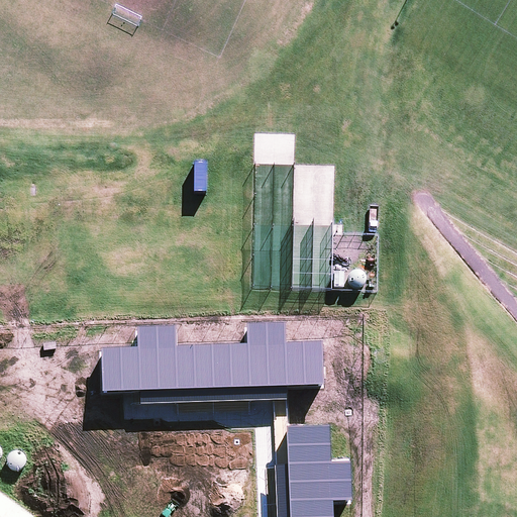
[(358,271),(355,271),(352,271),(349,273),(347,276),(347,279),(347,282),(349,285),(351,287),(354,288),(357,288),(360,287),(364,284),(365,281),(365,278),(364,275),(362,272),(358,271)]
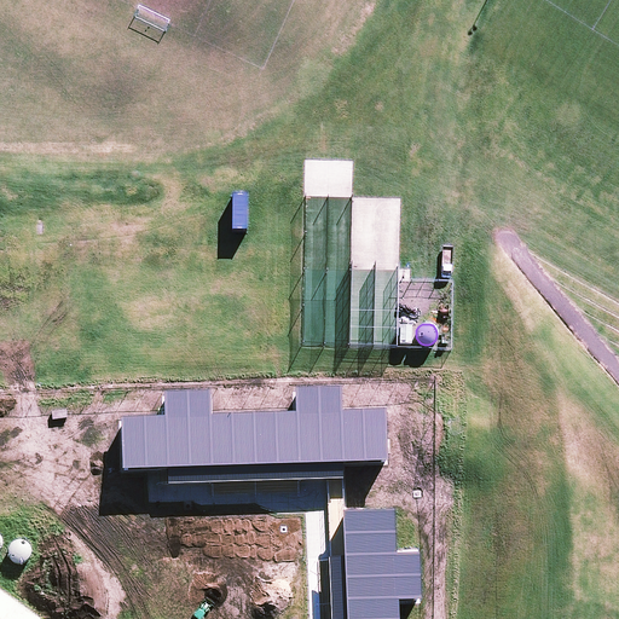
[(411,327),(399,327),(399,345),(411,345),(411,327)]
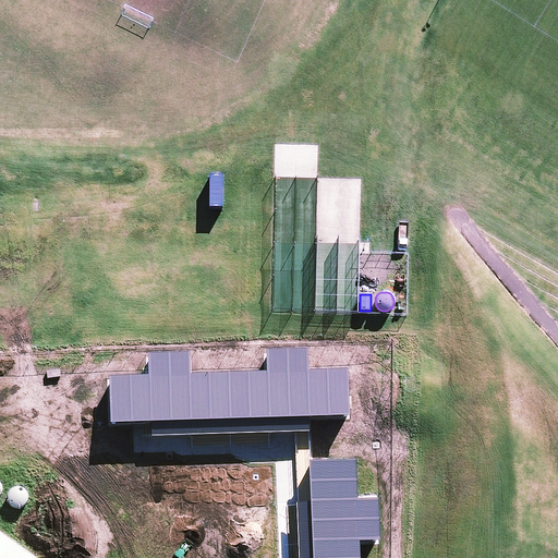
[(150,373),(111,374),(113,421),(180,419),(299,415),(351,414),(349,368),(311,368),(310,350),(268,351),(269,370),(193,372),(192,352),(150,353),(150,373)]
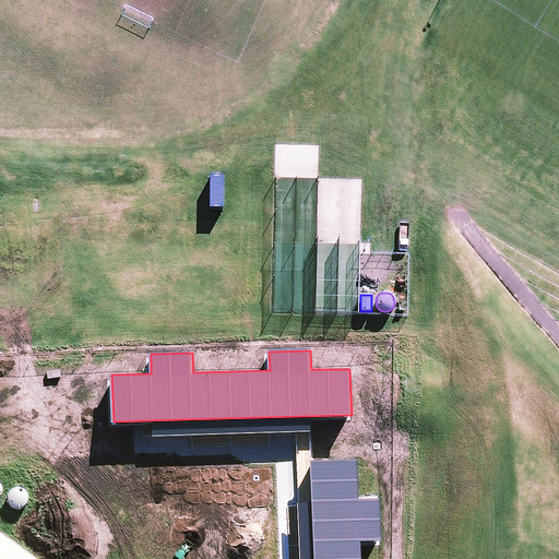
[(354,465),(307,467),(310,558),(358,558),(358,547),(379,546),(377,504),(356,506),(354,465)]
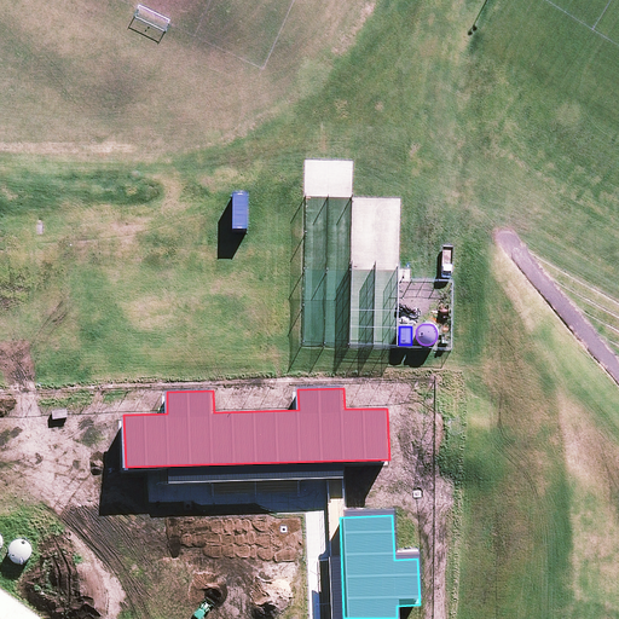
[(27,541),(21,538),(16,539),(11,542),(7,547),(7,553),(10,557),(15,561),(19,562),(25,561),(29,556),(32,551),(30,545),(27,541)]
